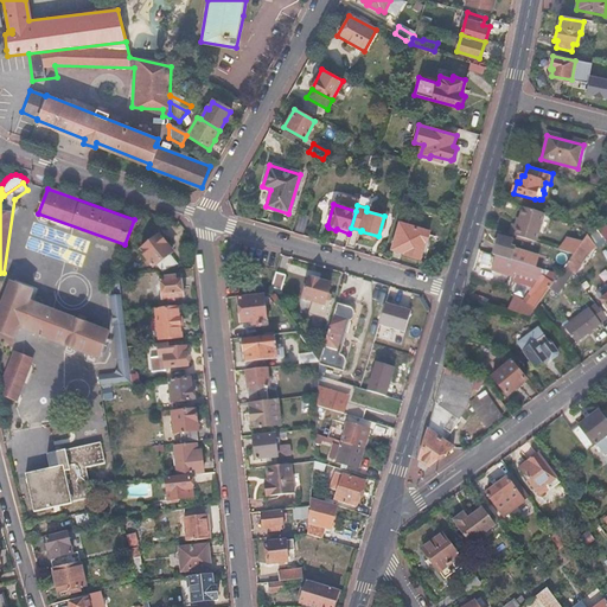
[(544,212),(522,206),(513,236),(536,242),(544,212)]
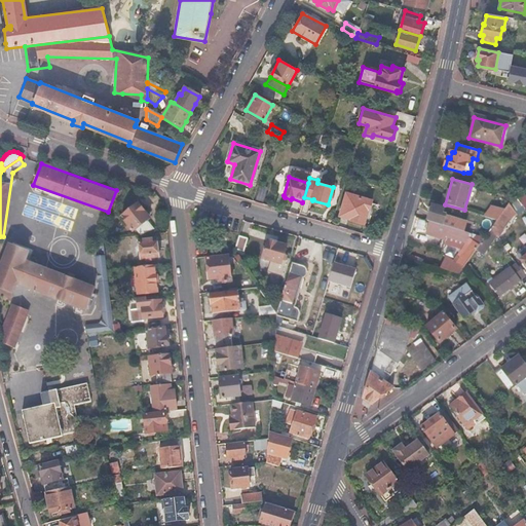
[(372,200),(346,193),(340,216),(348,218),(349,220),(364,224),(365,222),(369,224),(373,210),(369,209),(372,200)]
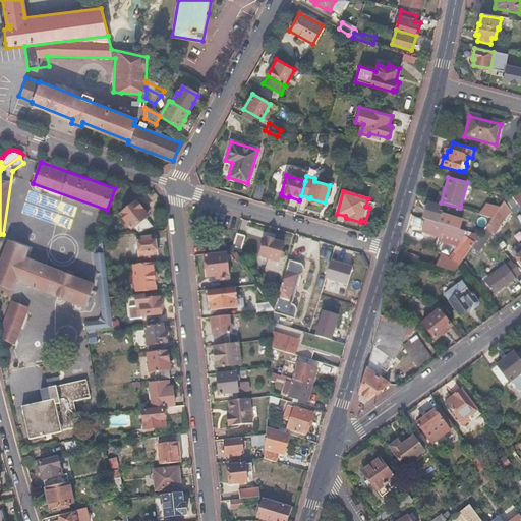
[(520,194),(520,193),(511,195),(520,208),(520,206),(520,194)]
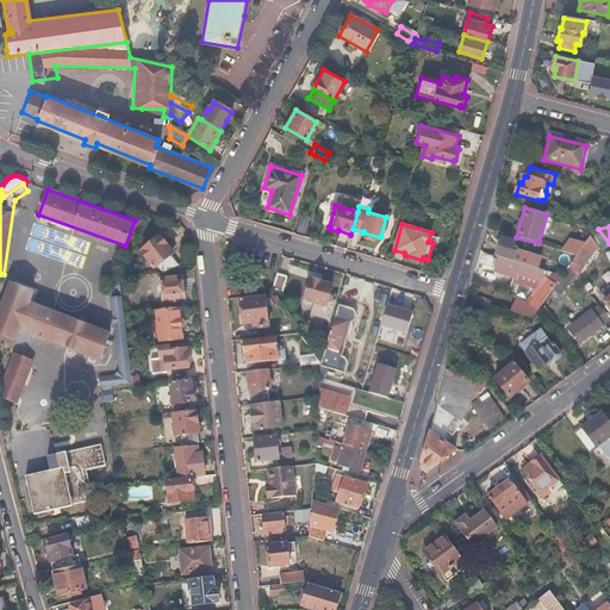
[(514,242),(500,237),(495,256),(512,262),(516,249),(511,248),(514,242)]
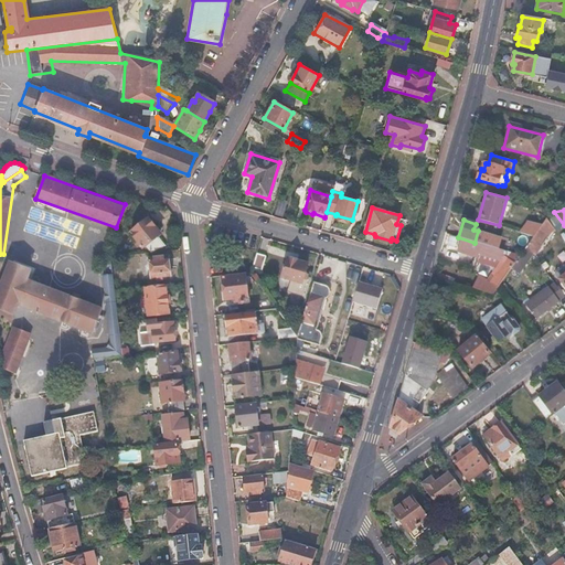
[(147,221),(130,234),(142,248),(145,246),(150,254),(162,244),(151,231),(153,228),(147,221)]
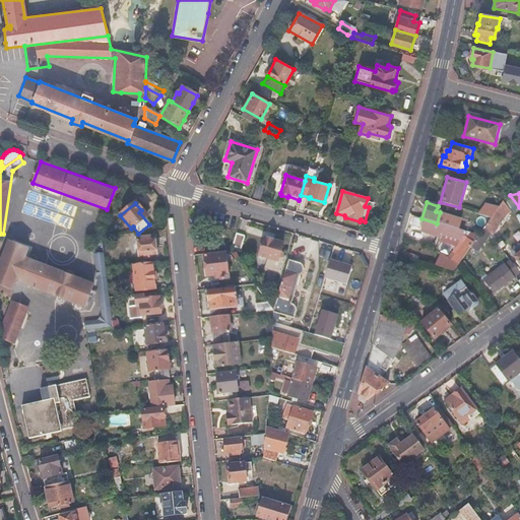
[(498,208),(490,220),(484,229),(490,236),(491,237),(509,212),(502,203),(498,208)]
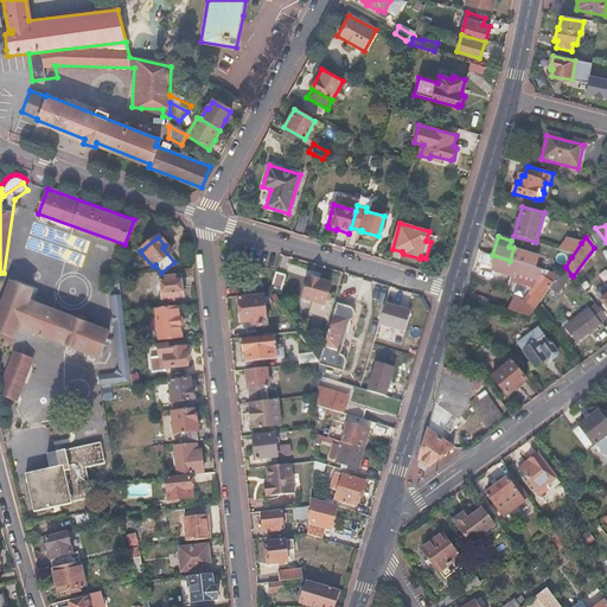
[(581,243),(568,240),(560,253),(572,257),(581,243)]
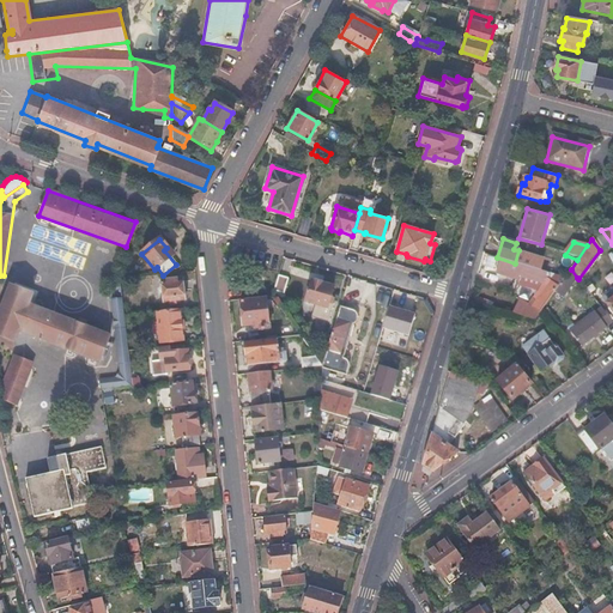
[(520,278),(541,286),(532,299),(536,301),(530,309),(517,303),(513,315),(534,322),(542,310),(560,284),(563,280),(515,263),(509,279),(519,281),(520,278)]
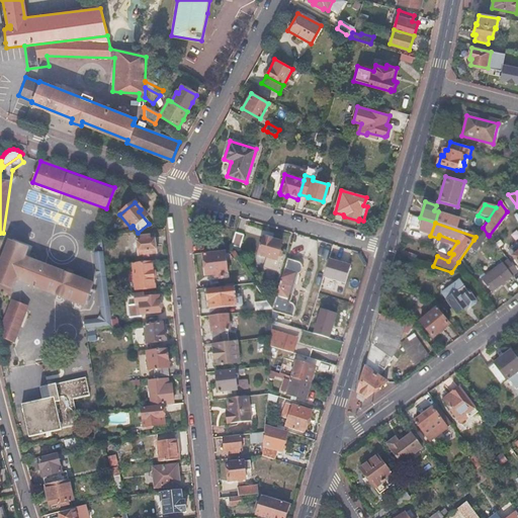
[(488,235),(483,228),(476,237),(473,240),(480,247),(488,235)]
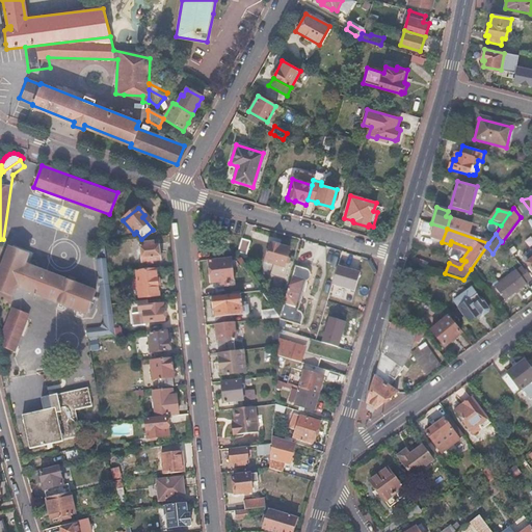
[(250,240),(242,238),(238,250),(246,253),(250,240)]
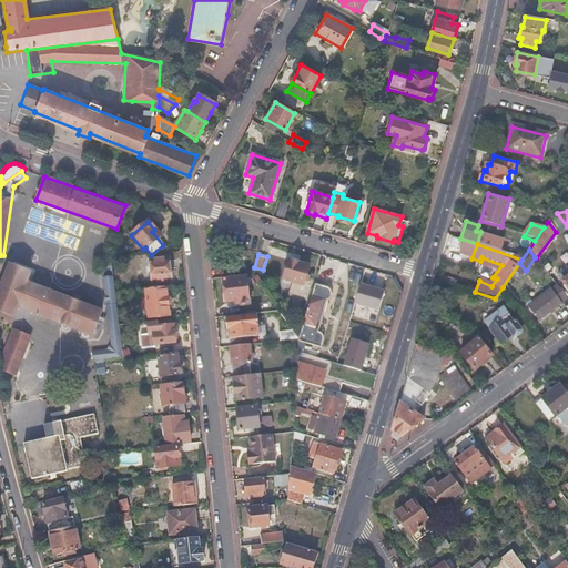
[(169,260),(149,262),(151,280),(171,277),(169,260)]
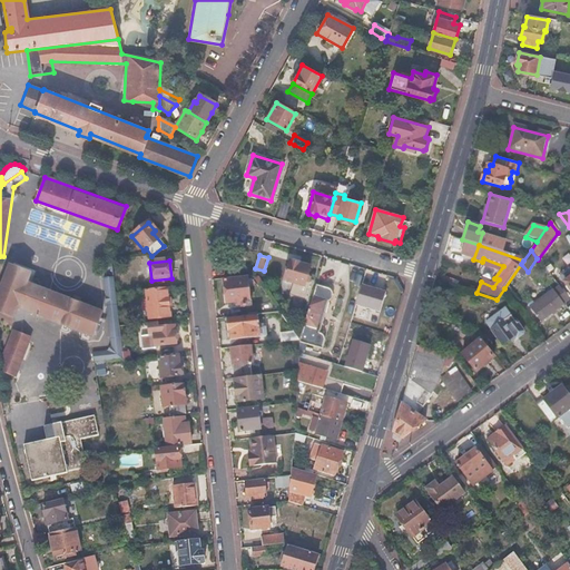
[(293,263),(290,262),(285,281),(293,283),(290,294),(305,298),(310,285),(305,284),(310,267),(300,265),(300,263),(293,261),(293,263)]
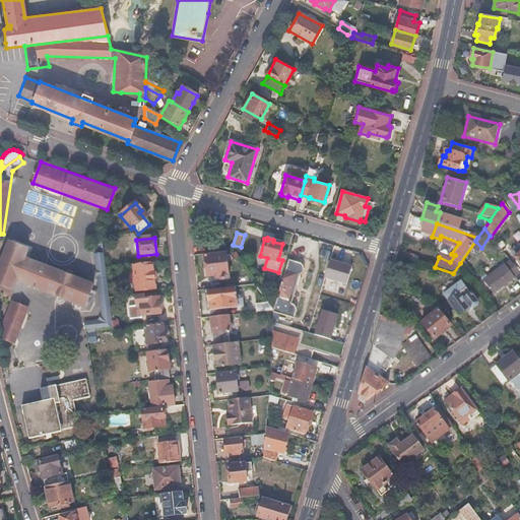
[(27,249),(9,242),(0,264),(0,284),(11,289),(15,280),(84,307),(92,285),(23,258),(27,249)]
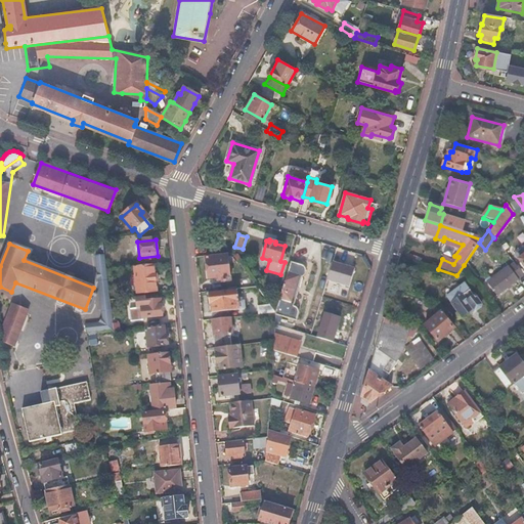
[(104,253),(96,254),(98,278),(100,278),(105,323),(90,325),(91,333),(112,331),(112,323),(110,300),(106,269),(104,253)]
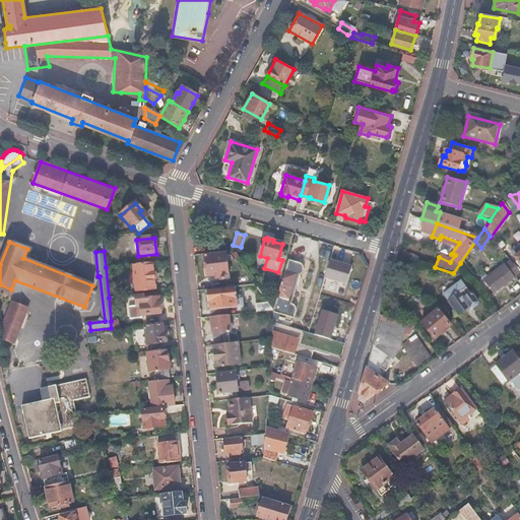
[(225,254),(204,256),(205,276),(220,275),(220,280),(229,279),(225,254)]
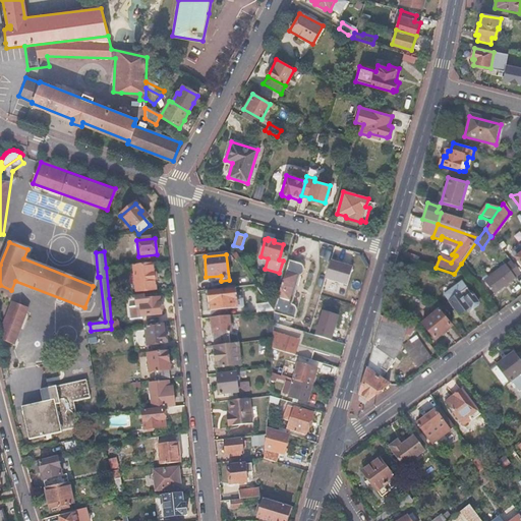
[(302,266),(290,261),(277,300),(274,310),(294,317),(297,310),(297,307),(296,305),(294,304),(292,303),(300,275),(303,273),(304,271),(304,269),(303,267),(302,266)]
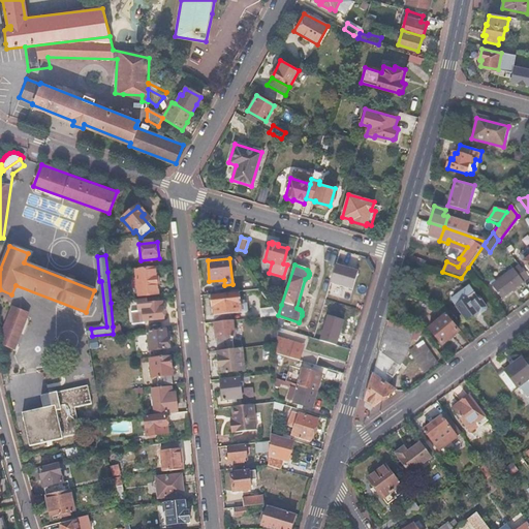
[(358,271),(337,265),(332,283),(352,289),(358,271)]
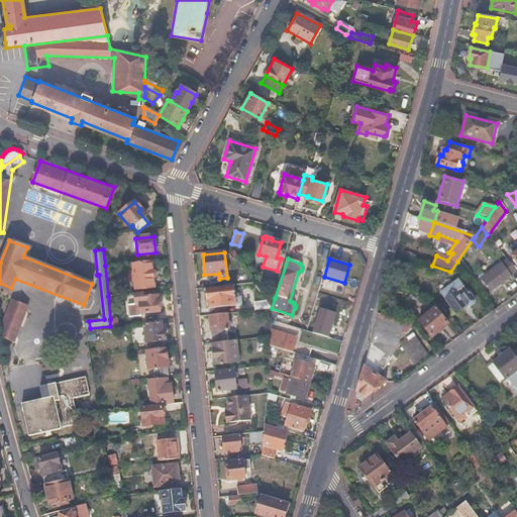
[(516,272),(507,261),(481,280),(491,292),(511,277),(510,277),(516,272)]
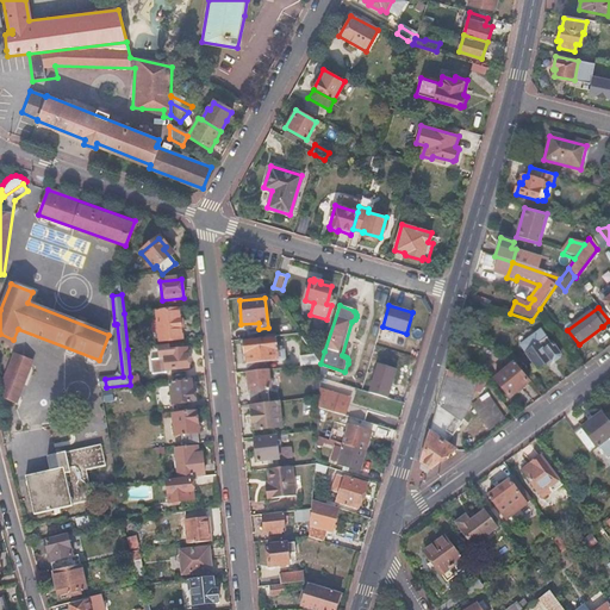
[(157,324),(153,324),(154,332),(159,332),(160,342),(182,340),(180,328),(178,328),(176,321),(180,321),(179,310),(156,312),(157,324)]
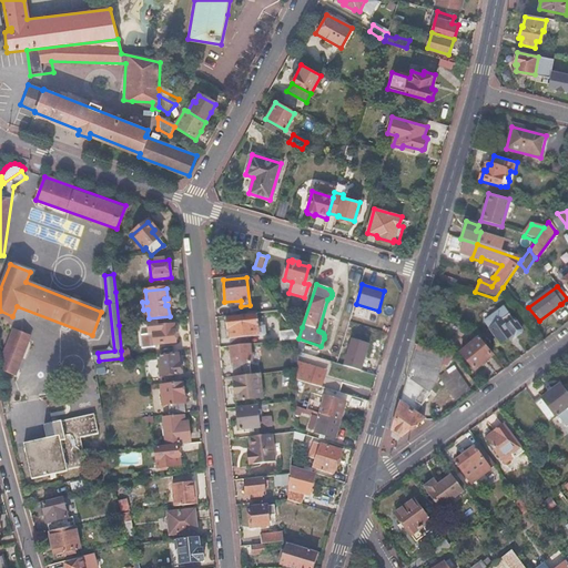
[(452,312),(437,306),(435,316),(448,321),(452,312)]
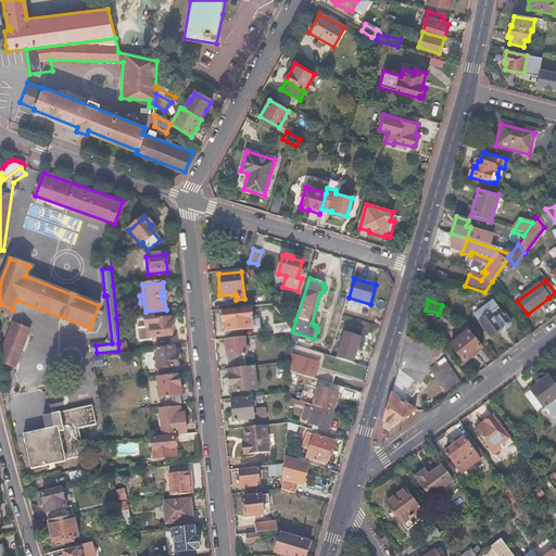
[(251,310),(222,312),(224,331),(225,331),(225,339),(237,338),(236,330),(252,329),(251,310)]
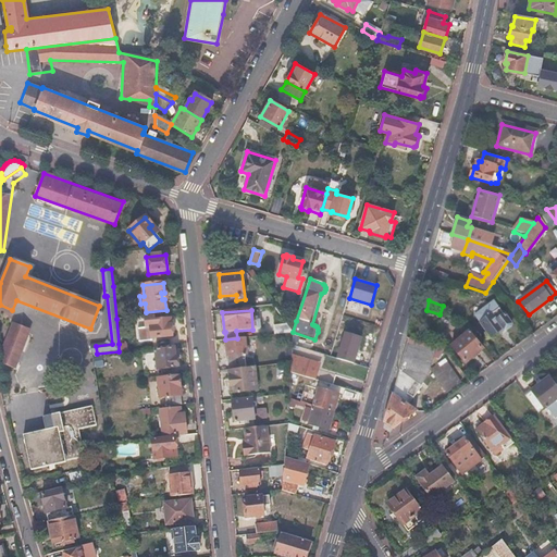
[(497,310),(478,324),(490,339),(500,332),(502,332),(506,331),(509,329),(511,324),(505,317),(502,316),(497,310)]
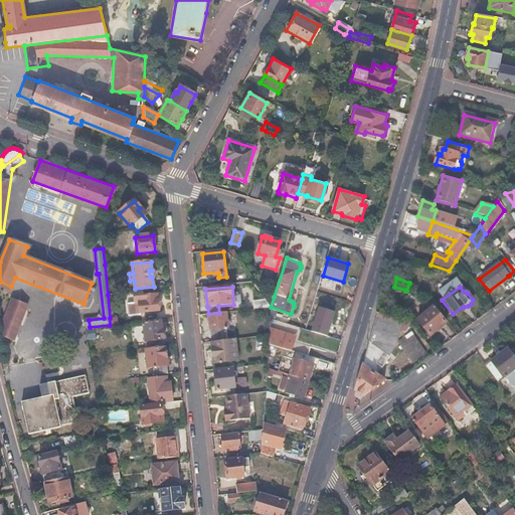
[(258,301),(253,301),(254,309),(271,307),(266,299),(260,291),(253,294),(258,301)]
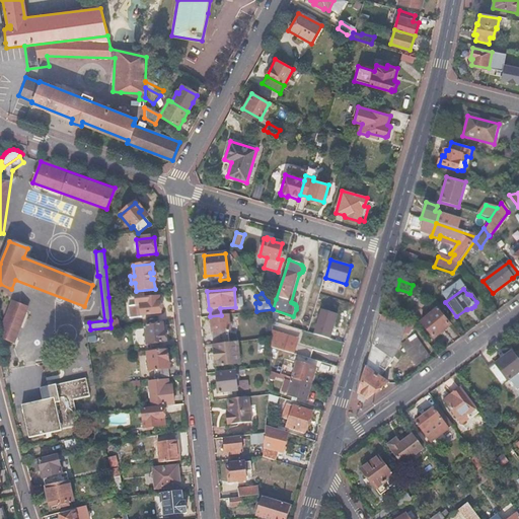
[(276,299),(269,296),(268,301),(273,309),(276,299)]
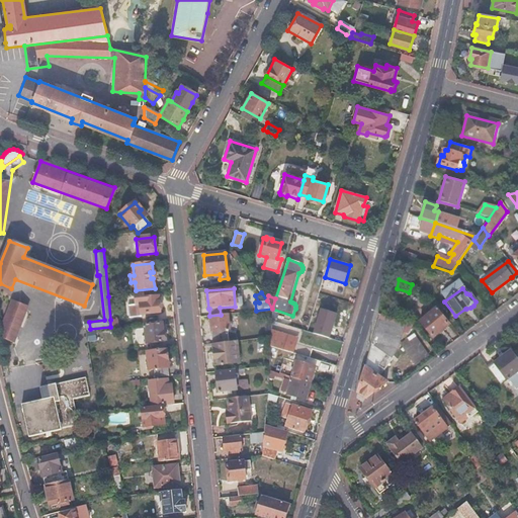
[(145,304),(140,305),(141,316),(160,313),(159,303),(155,304),(155,297),(144,298),(145,304)]
